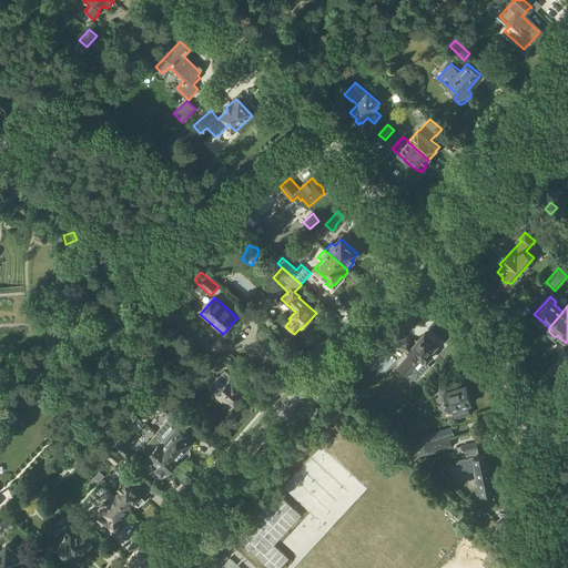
[(393,341),(399,346),(407,338),(401,332),(393,341)]
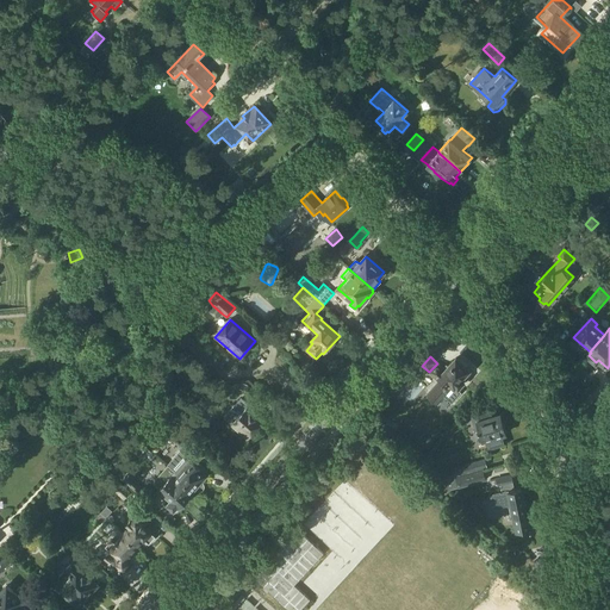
[(428,393),(439,403),(444,397),(452,403),(461,392),(456,388),(458,387),(464,381),(461,380),(470,371),(466,368),(467,365),(461,360),(459,361),(455,359),(454,361),(453,361),(450,363),(444,371),(437,363),(429,372),(439,380),(431,387),(433,388),(428,393)]
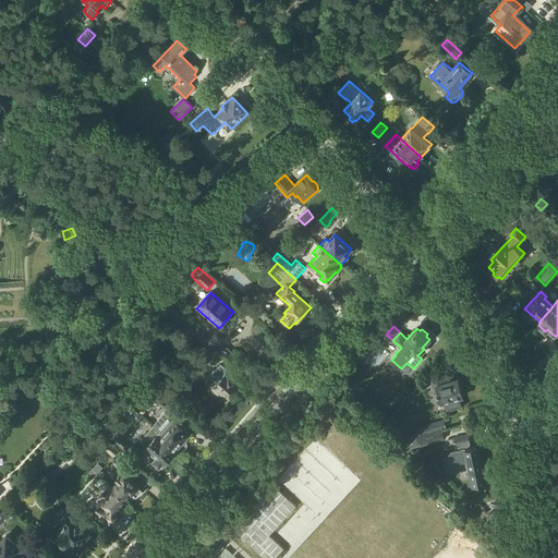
[(368,338),(358,351),(362,355),(374,342),(368,338)]
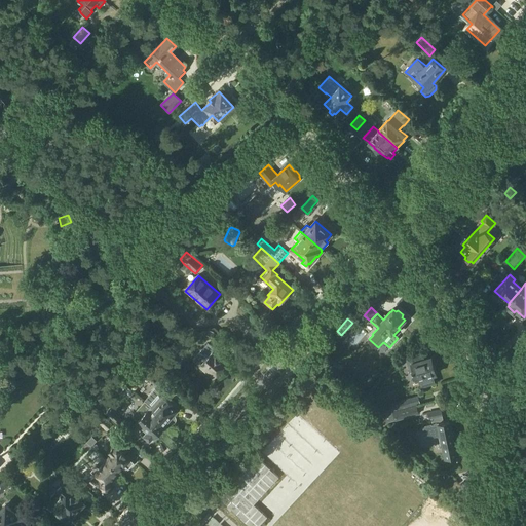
[(200,339),(202,333),(192,330),(190,336),(200,339)]
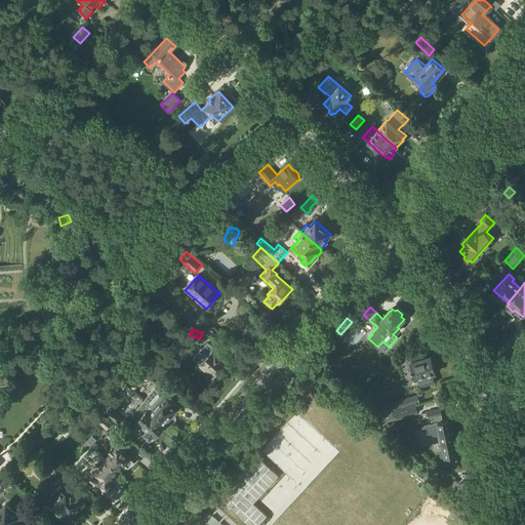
[(203,336),(208,337),(216,345),(221,339),(213,332),(205,330),(203,336)]
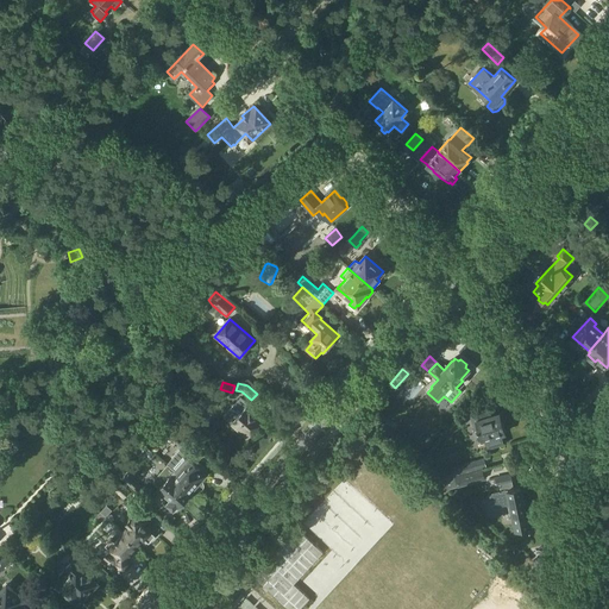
[(248,439),(255,431),(257,429),(258,426),(264,419),(240,399),(224,416),(232,424),(231,425),(248,439)]
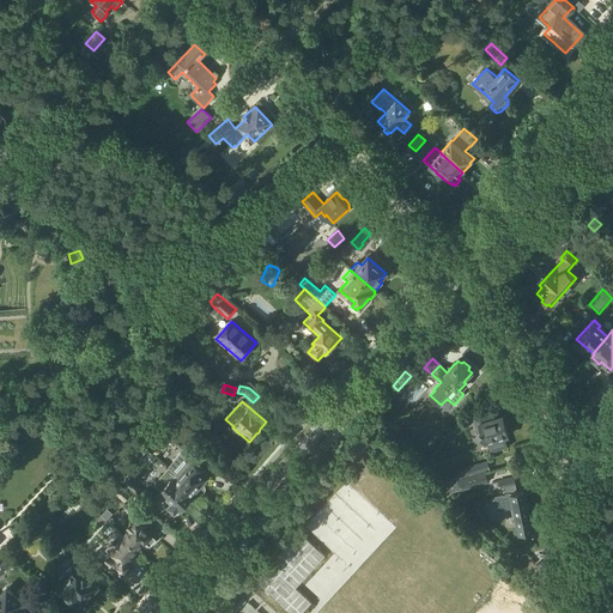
[(495,419),(492,413),(478,417),(480,424),(477,425),(483,444),(489,442),(492,451),(510,447),(507,437),(509,436),(507,429),(508,429),(507,426),(509,425),(507,416),(495,419)]
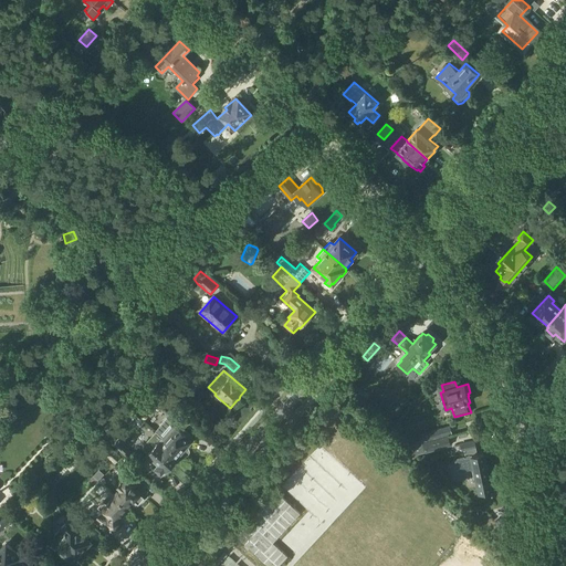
[(163,402),(158,408),(171,419),(176,413),(163,402)]
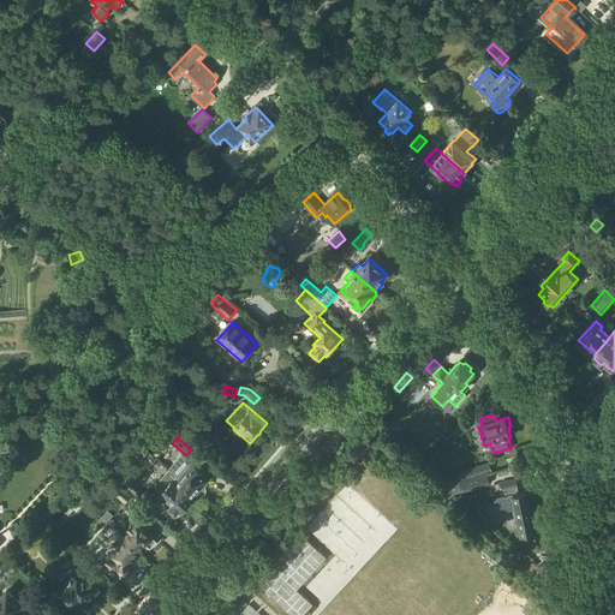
[(192,490),(196,493),(197,491),(198,493),(201,494),(204,494),(206,491),(207,488),(204,485),(203,484),(209,478),(207,477),(207,476),(190,460),(177,476),(192,490)]
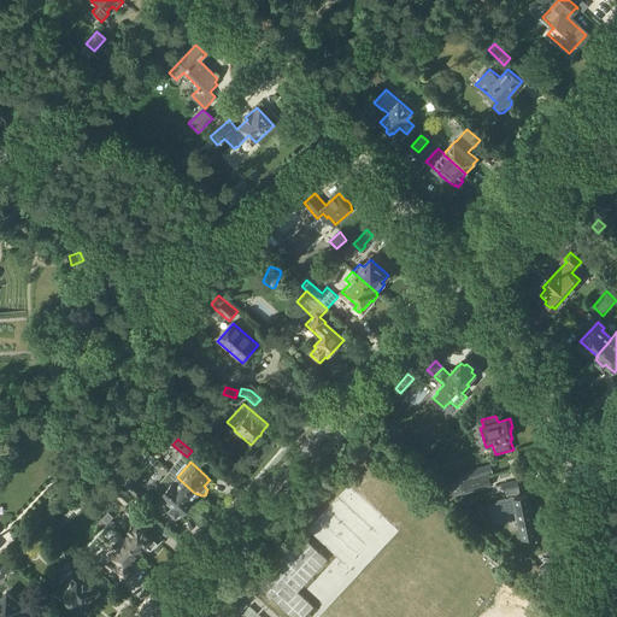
[(462,482),(493,472),(491,465),(459,474),(462,482)]
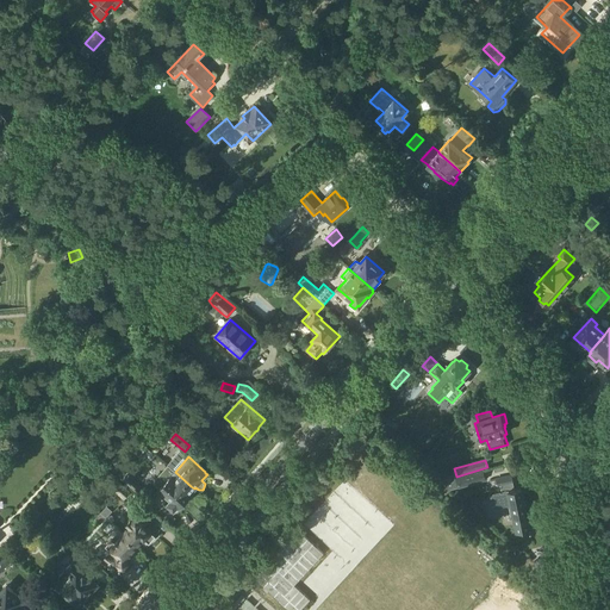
[(459,487),(487,480),(484,471),(456,479),(459,487)]
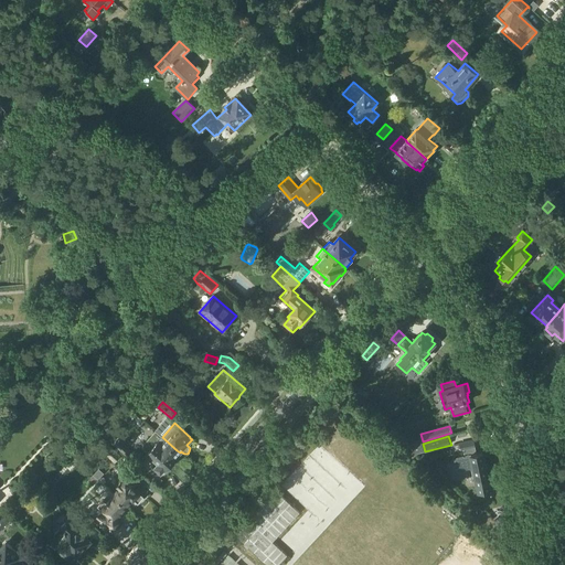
[(178,456),(180,452),(177,450),(162,437),(147,452),(158,462),(157,465),(156,467),(157,469),(158,471),(161,472),(163,471),(166,469),(166,470),(179,456),(178,456)]
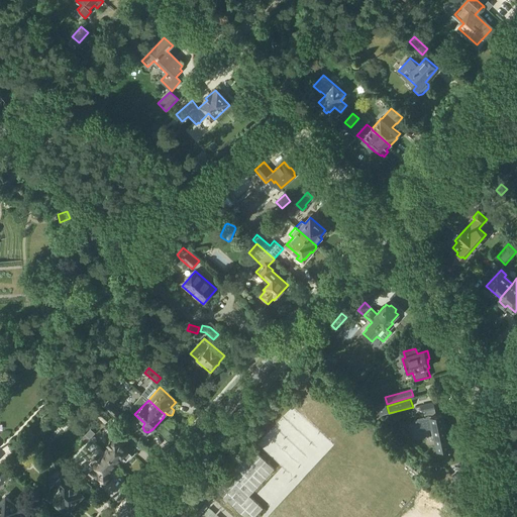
[(127,418),(110,403),(105,408),(122,423),(127,418)]
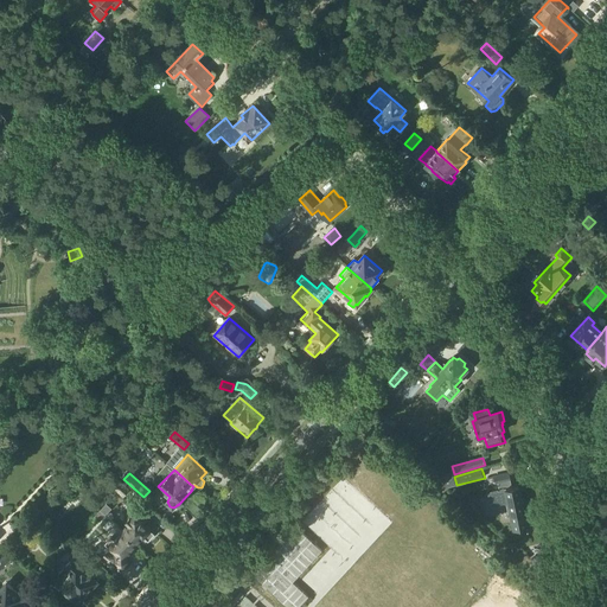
[(530,525),(531,525),(529,516),(525,516),(519,486),(511,487),(510,480),(511,480),(510,474),(494,477),(496,483),(498,483),(500,490),(492,491),(492,492),(490,493),(492,505),(494,505),(494,506),(509,503),(513,529),(528,526),(530,526),(530,525)]
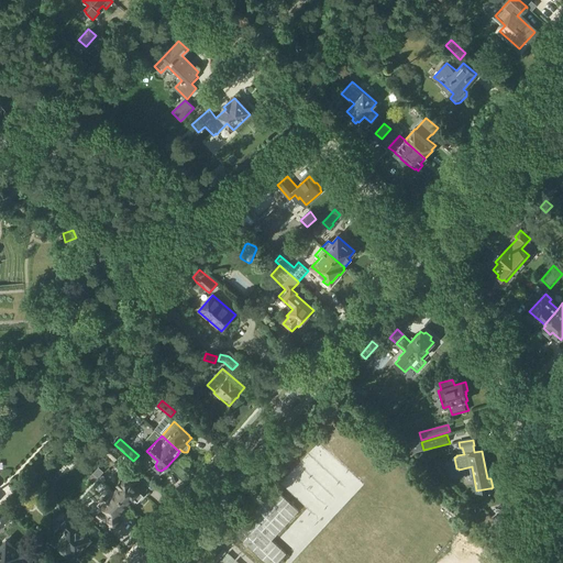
[(105,441),(99,446),(114,461),(120,454),(105,441)]
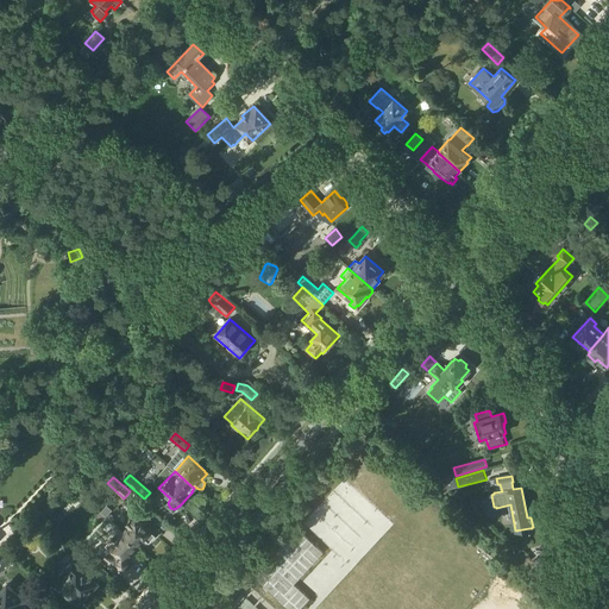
[(446,490),(458,487),(456,478),(444,482),(446,490)]
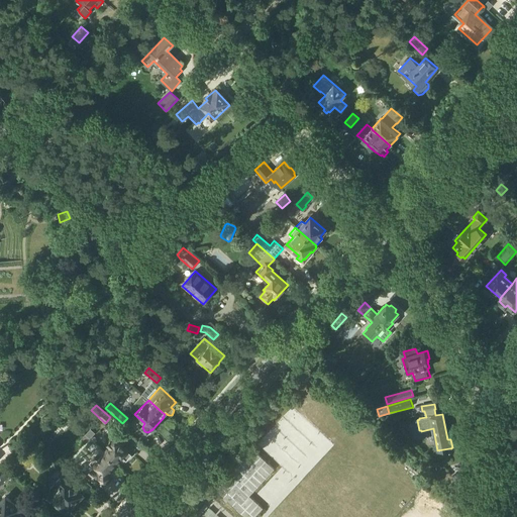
[(59,427),(67,418),(57,409),(48,419),(59,427)]
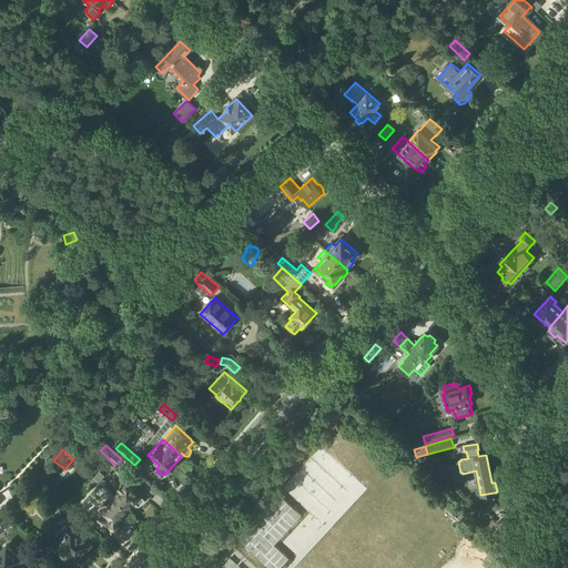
[(93,488),(99,482),(93,477),(88,484),(93,488)]
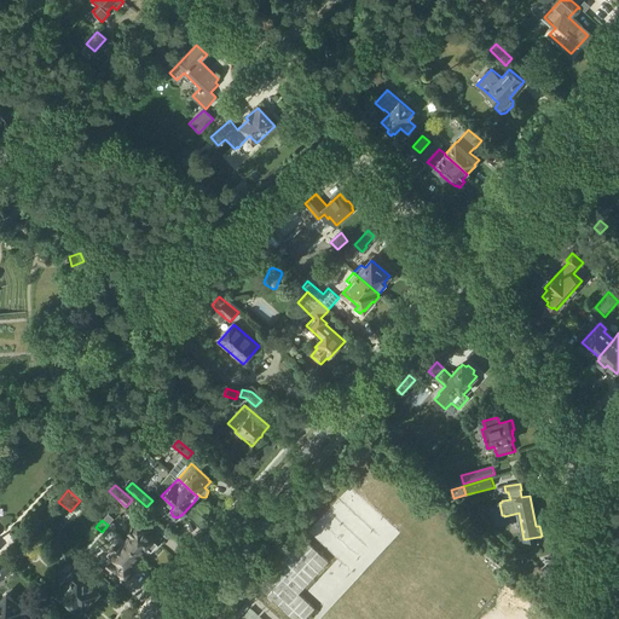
[(123,541),(126,542),(139,554),(145,547),(151,553),(157,545),(146,534),(149,532),(137,521),(132,527),(128,532),(129,533),(123,541)]
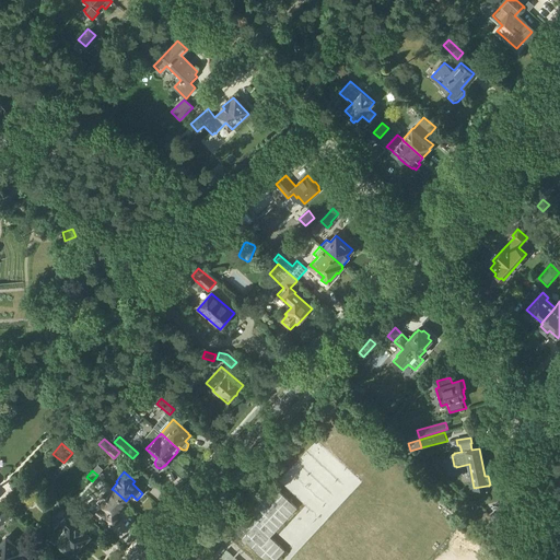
[(55,487),(47,496),(60,508),(68,499),(55,487)]
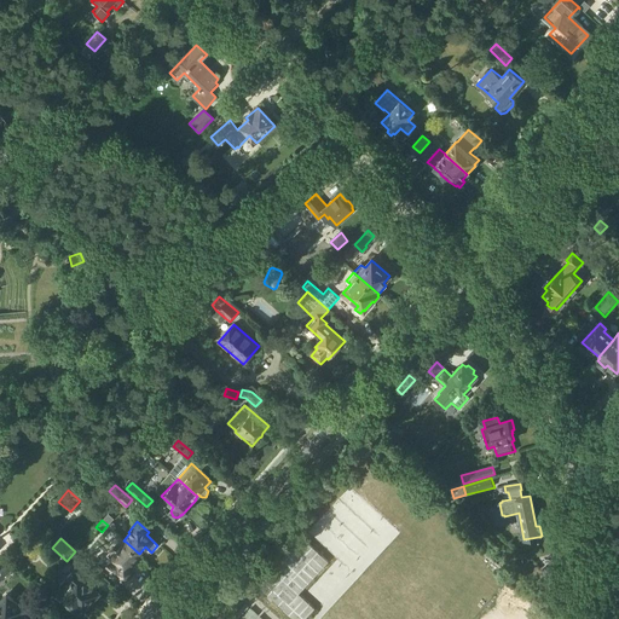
[(139,554),(126,542),(116,551),(113,548),(106,555),(111,559),(110,560),(113,561),(108,567),(115,572),(116,572),(125,579),(125,580),(126,580),(126,579),(133,572),(129,570),(129,565),(134,560),(134,559),(139,554)]
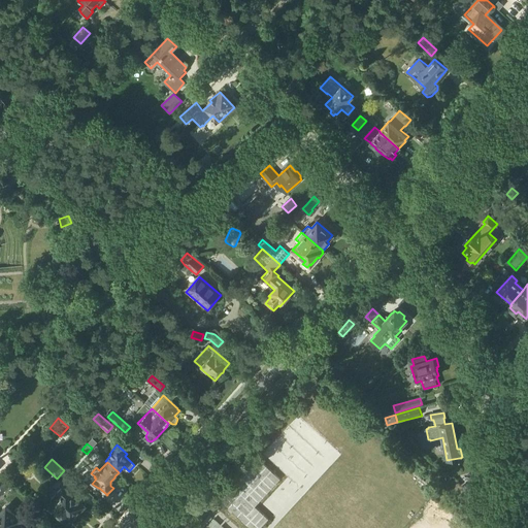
[(236,527),(259,527),(262,526),(248,514),(273,486),(250,465),(212,506),(236,527)]
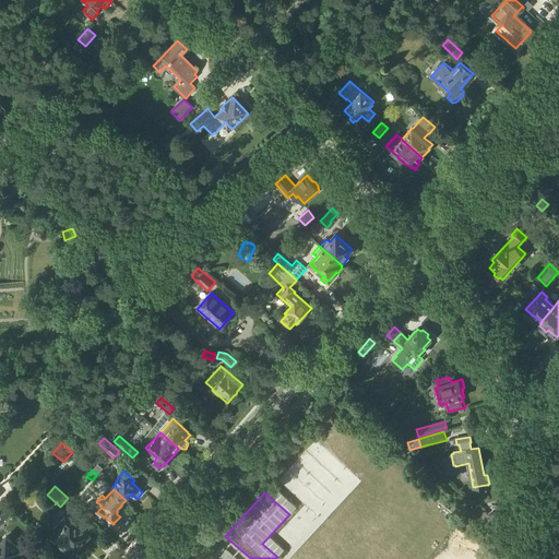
[(0,512),(0,525),(12,511),(6,506),(0,512)]
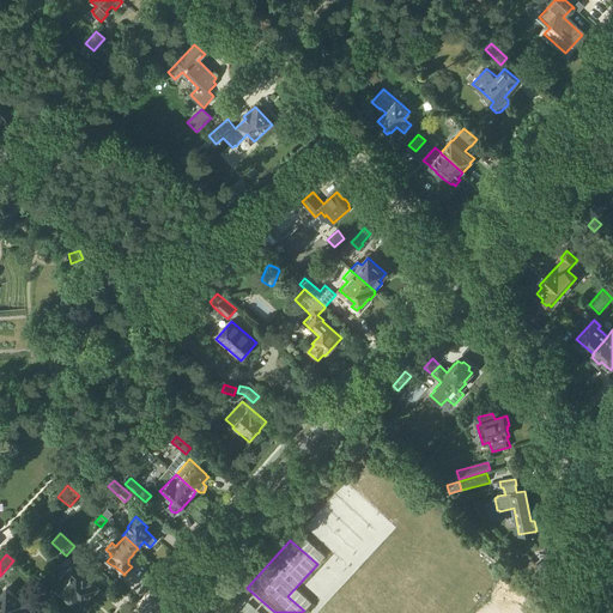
[(536,564),(538,566),(548,577),(556,575),(552,560),(536,564)]
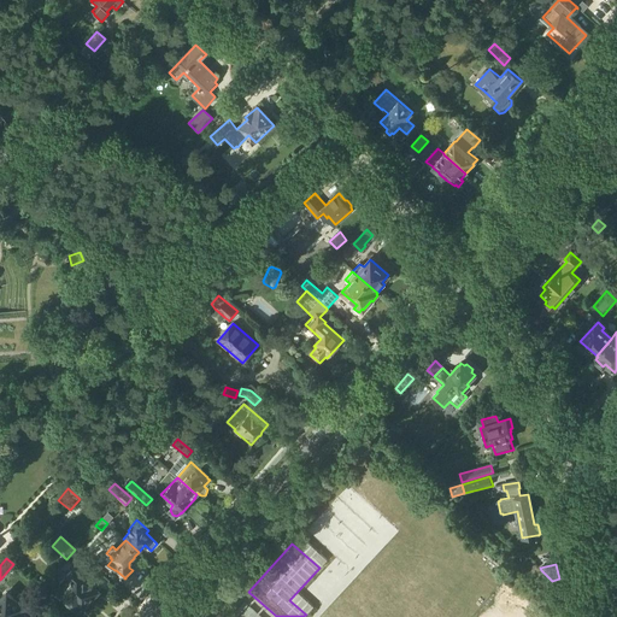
[(84,606),(99,591),(80,574),(81,573),(74,566),(59,583),(64,588),(59,593),(77,610),(82,605),(84,606)]
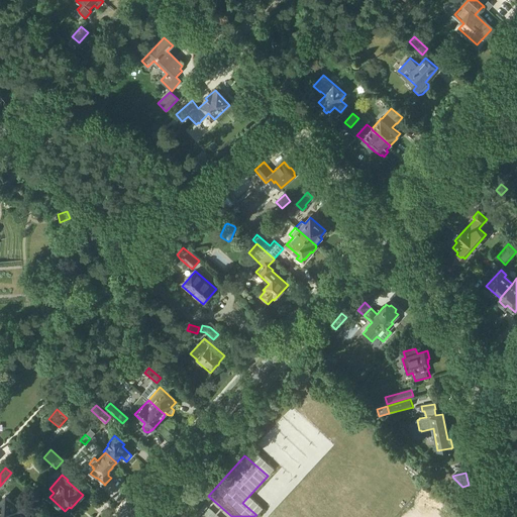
[(0,516),(10,516),(19,508),(6,497),(0,503),(0,516)]
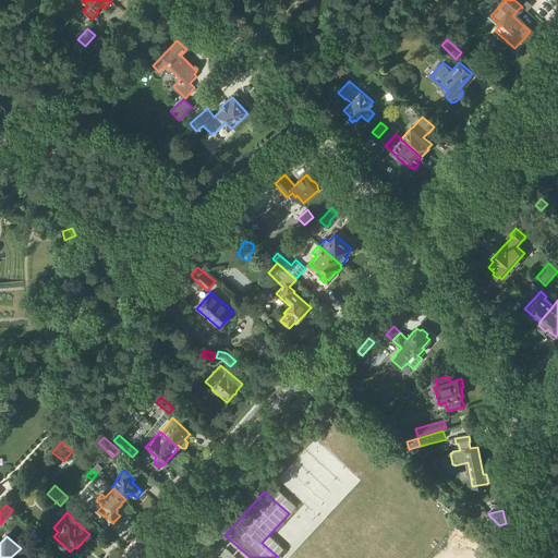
[(33,554),(41,544),(33,536),(21,548),(11,557),(24,557),(21,554),(26,548),(32,553),(33,554)]
